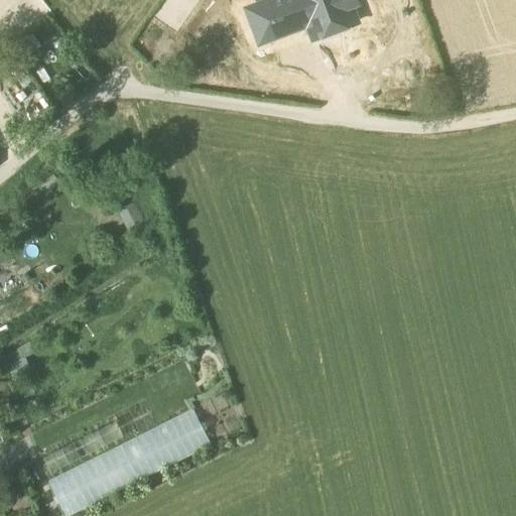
[(272,0),(247,10),(259,44),(307,25),(318,22),(324,35),(357,23),(351,7),(358,5),(356,0),(272,0)]
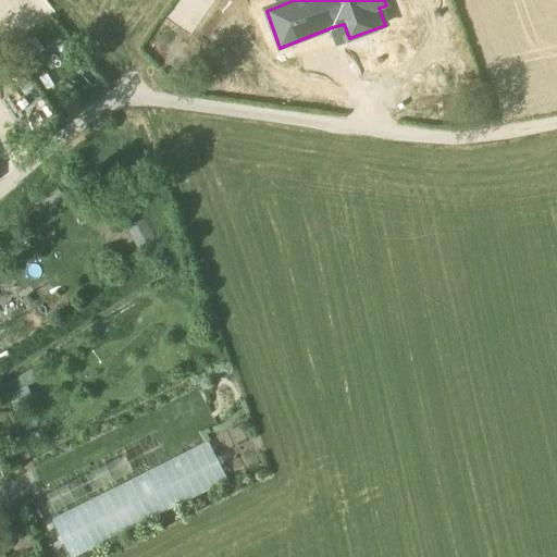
[(332,27),(338,42),(349,38),(344,24),(332,27)]
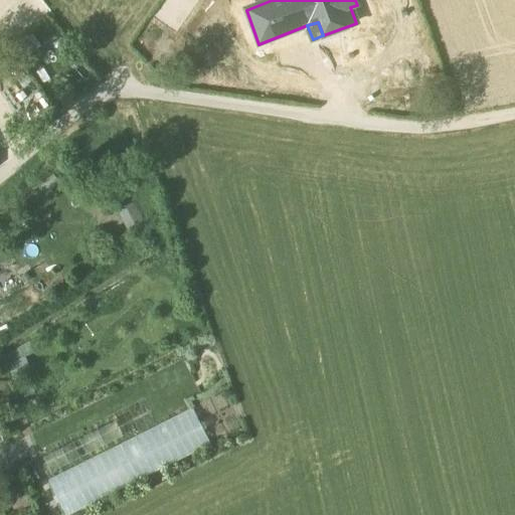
[(146,225),(135,202),(117,211),(128,234),(146,225)]
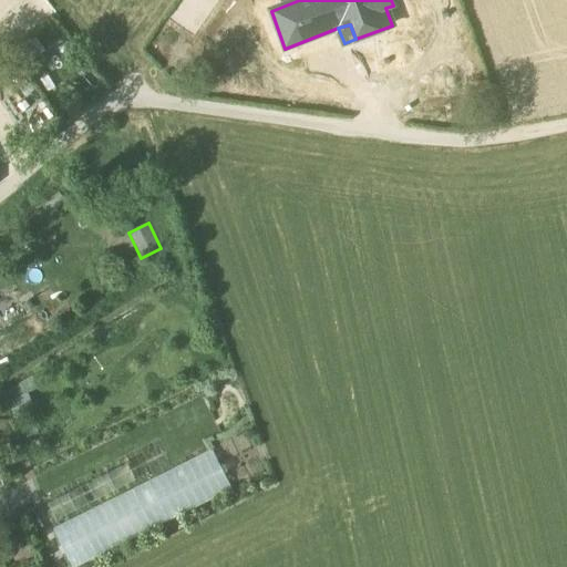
[(28,389),(34,388),(33,381),(6,385),(10,410),(30,406),(28,389)]
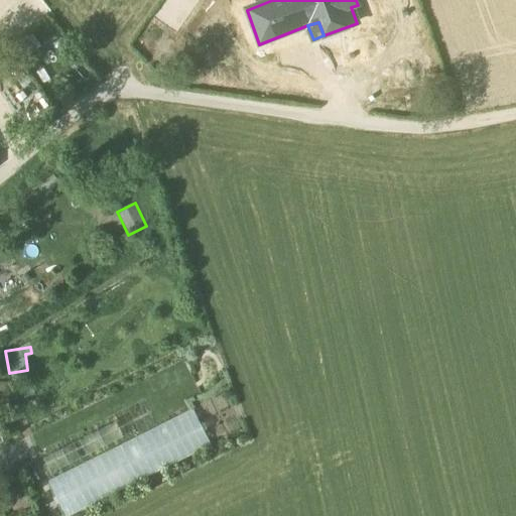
[(192,408),(46,482),(65,515),(70,515),(213,446),(192,408)]
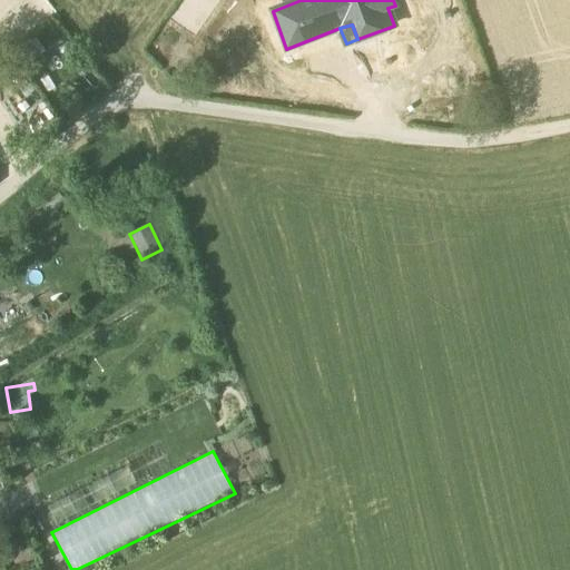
[(48,507),(56,523),(137,483),(128,467),(48,507)]
